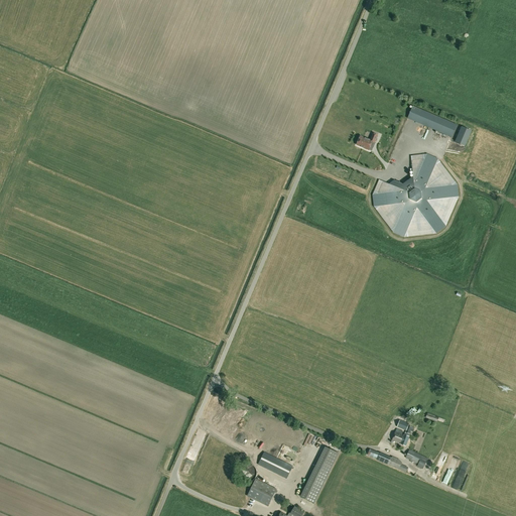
[(407,118),(452,137),(457,125),(412,106),(407,118)]
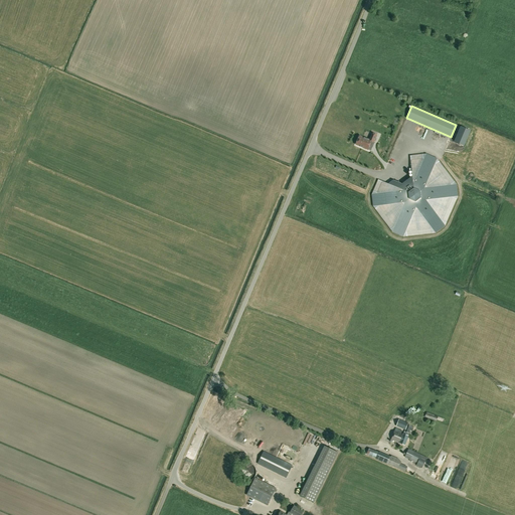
[(371,141),(373,142),(376,135),(371,133),(369,140),(360,136),(356,144),(367,149),(371,141)]
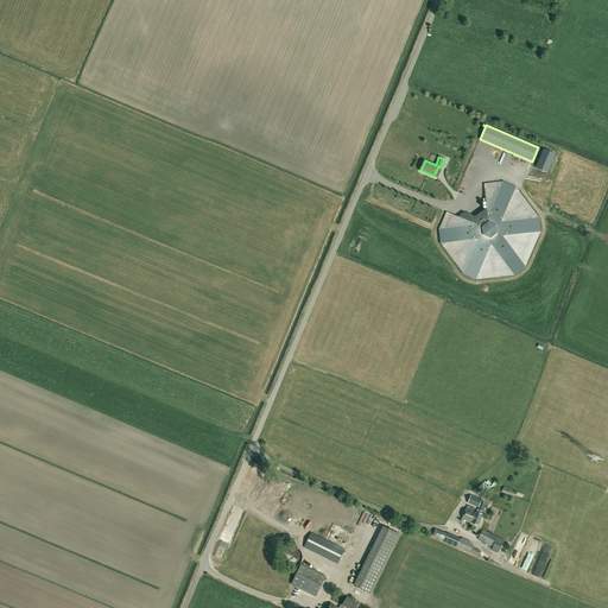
[(540,232),(539,216),(517,185),(502,181),(483,183),(487,208),(474,217),(466,214),(461,217),(445,211),(438,229),(439,244),(462,274),(476,280),(514,276),(526,266),(540,232)]
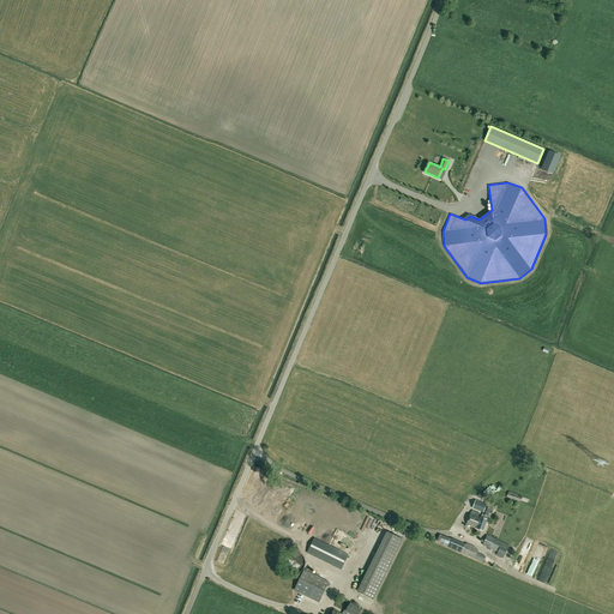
[(522,497),(509,492),(506,497),(521,503),(522,497)]
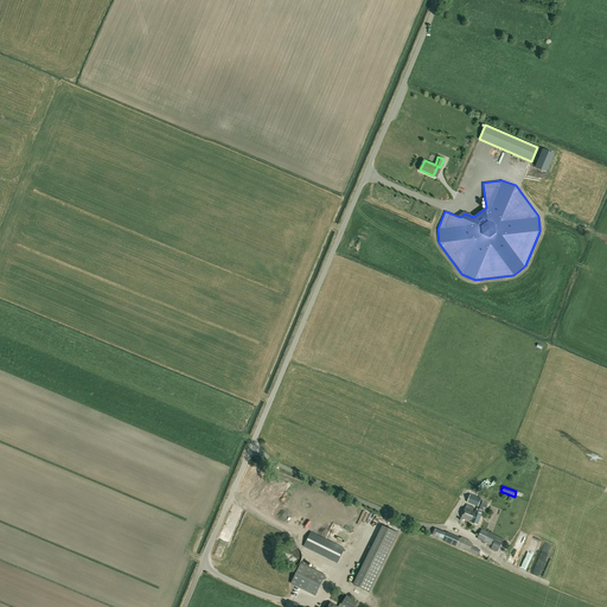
[(475,508),(466,504),(461,518),(471,523),(478,525),(481,513),(480,513),(483,508),(486,509),(487,503),(480,500),(481,498),(471,493),(467,503),(477,506),(475,511),(475,512),(474,511),(475,508)]
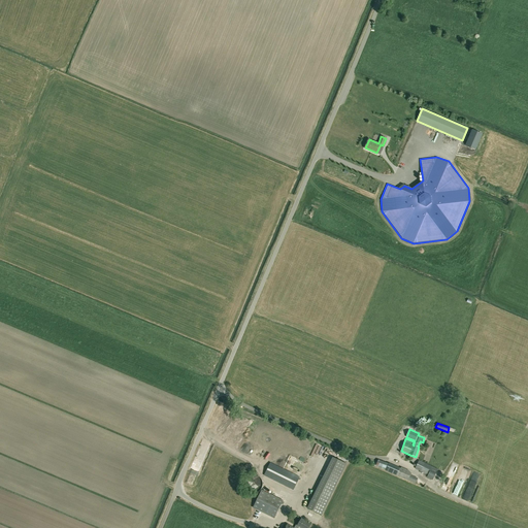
[(321,460),(325,462),(330,452),(319,446),(307,469),(311,471),(319,457),(322,459),(321,460)]
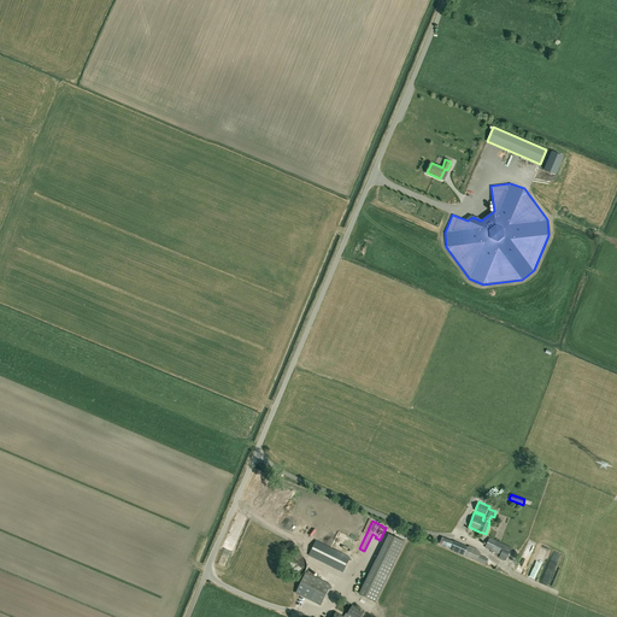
[(376,601),(405,542),(389,534),(359,594),(376,601)]
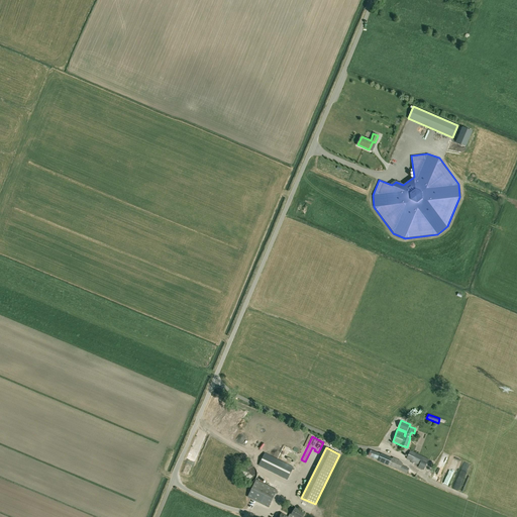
[(378,460),(390,466),(389,466),(400,471),(403,463),(401,460),(393,457),(392,458),(381,453),(371,450),(368,456),(378,460)]
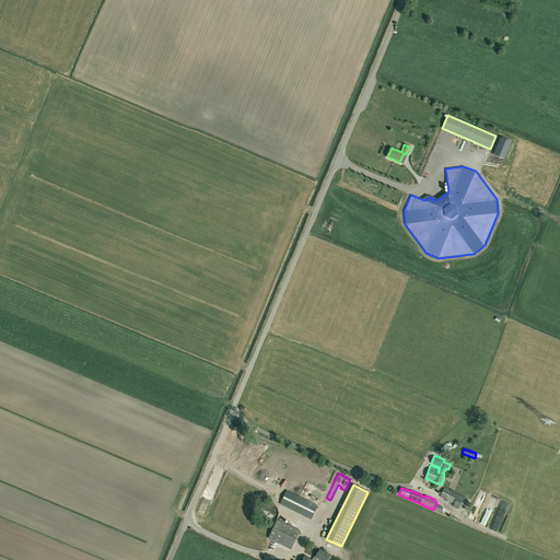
[(465,498),(444,488),(440,497),(454,503),(453,506),(458,509),(465,498)]
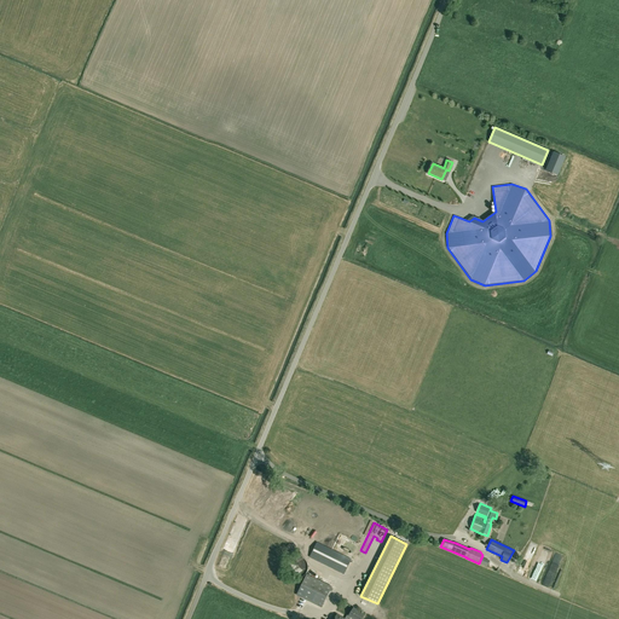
[(310,557),(345,574),(352,560),(317,542),(310,557)]
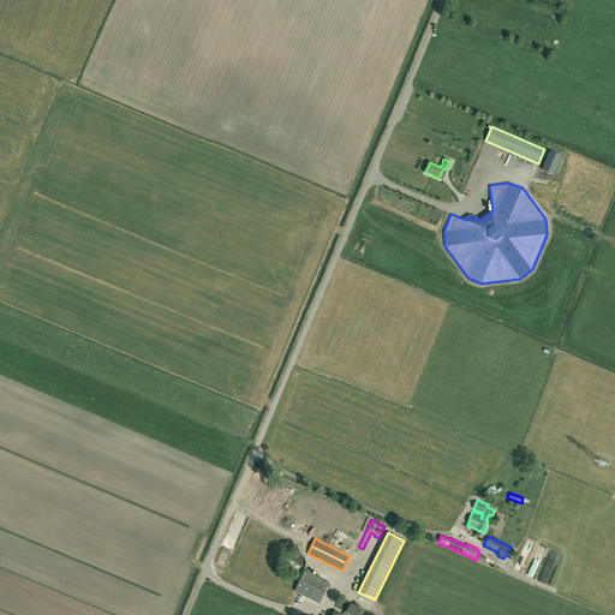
[(519,565),(525,567),(532,543),(526,542),(519,565)]
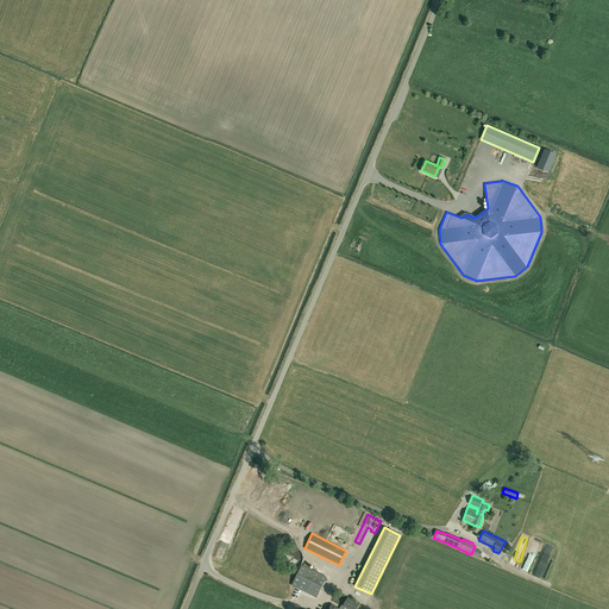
[(302,565),(292,585),(316,597),(326,577),(302,565)]
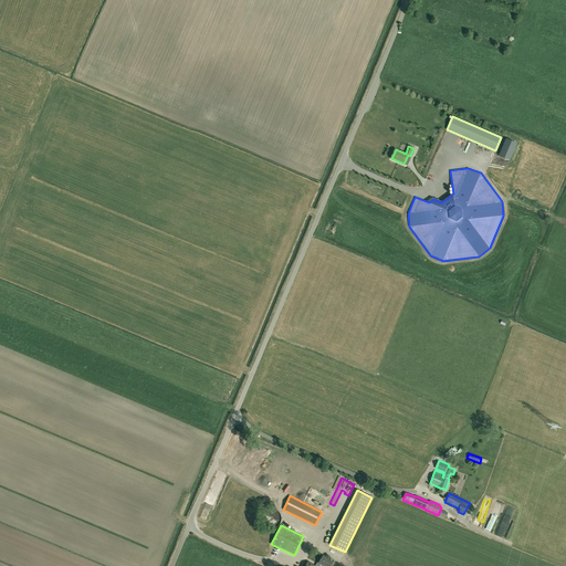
[(320,565),(321,564),(323,565),(329,565),(333,562),(323,556),(318,563),(317,563),(315,565),(308,562),(305,565),(320,565)]
